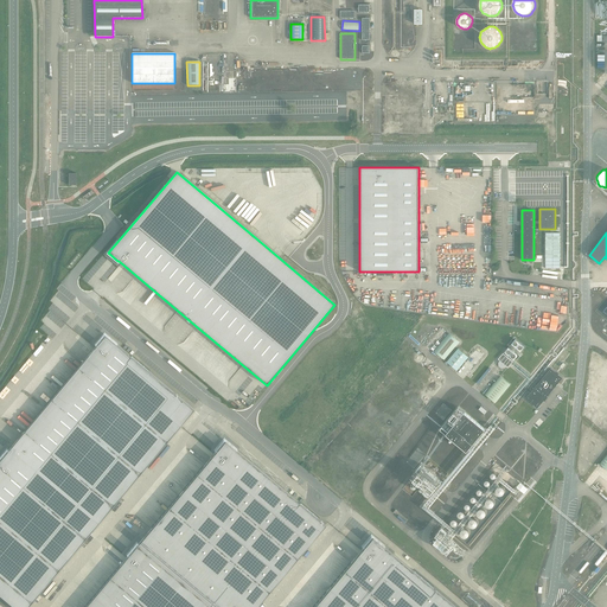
[(518,320),(518,326),(549,331),(549,327),(544,327),(544,324),(518,320)]
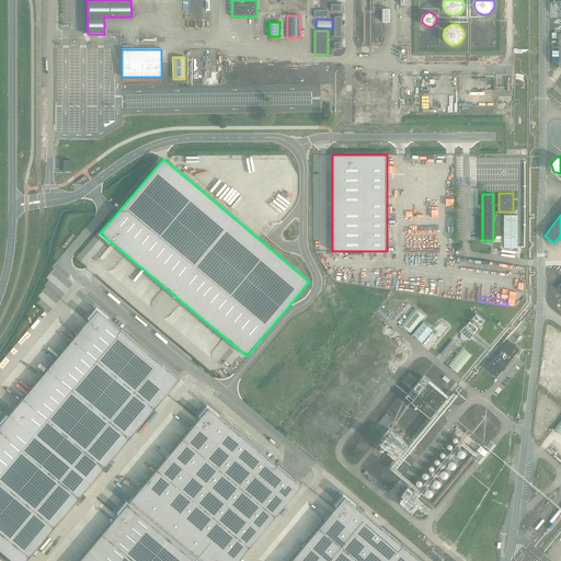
[(425,317),(415,308),(401,324),(411,333),(425,317)]
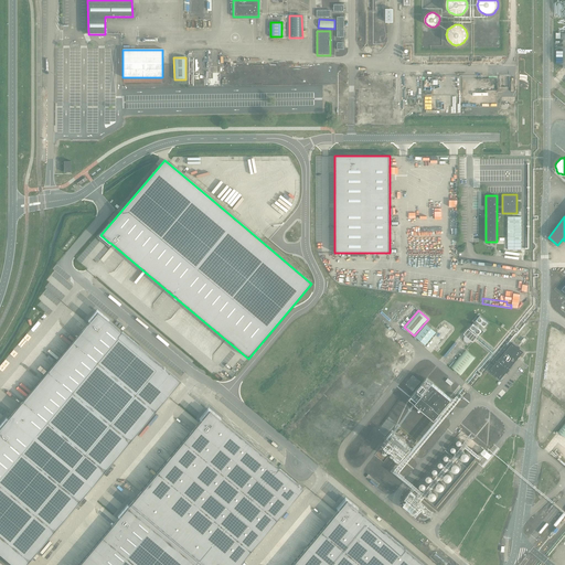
[(0,554),(12,564),(25,564),(100,477),(168,396),(180,382),(97,311),(89,320),(91,321),(88,324),(18,407),(7,420),(7,419),(0,427),(0,554)]
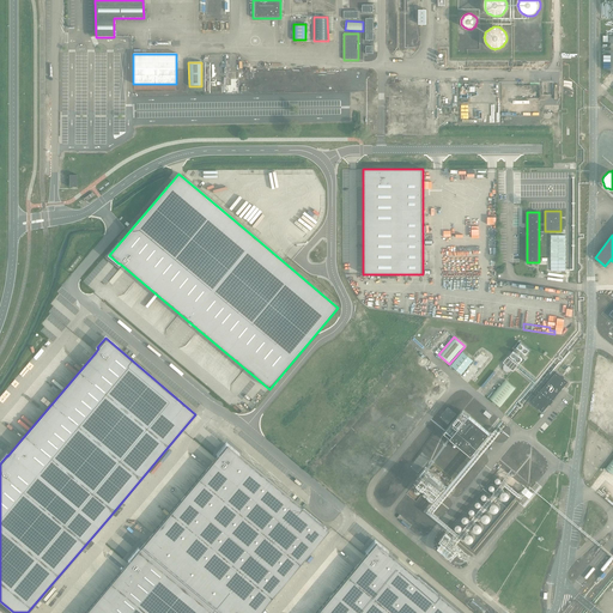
[(517,365),(529,351),(521,343),(508,357),(503,363),(513,371),(517,365)]
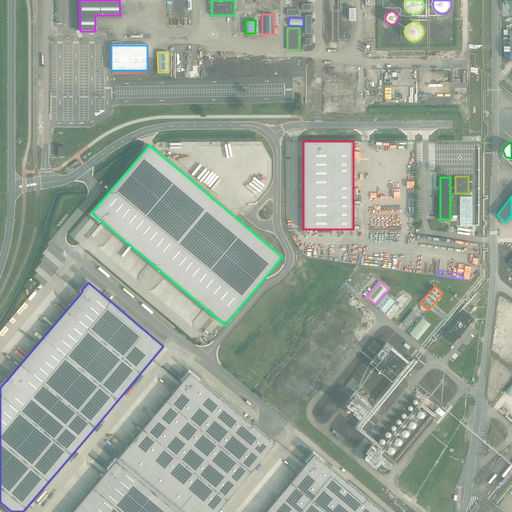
[(387,314),(396,303),(388,295),(378,307),(387,314)]
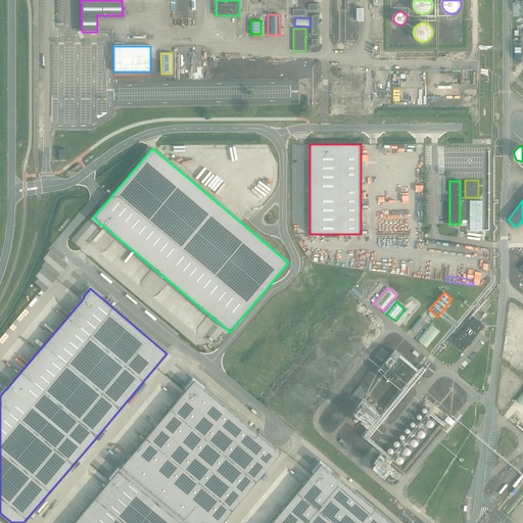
[(474,318),(453,343),(463,351),(484,326),(474,318)]
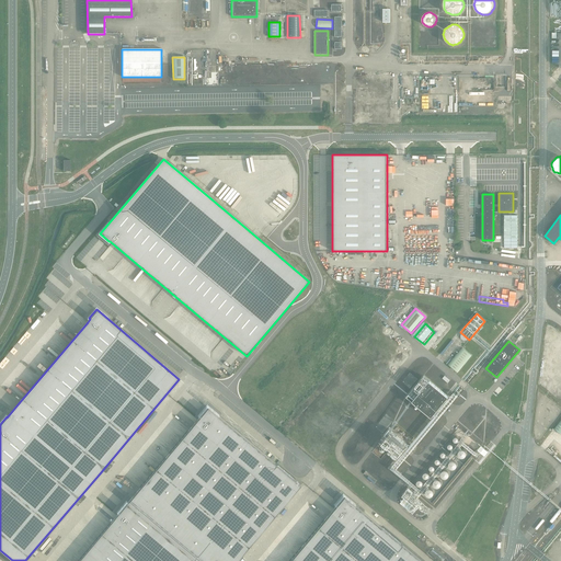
[(457,373),(471,356),(462,347),(448,365),(457,373)]
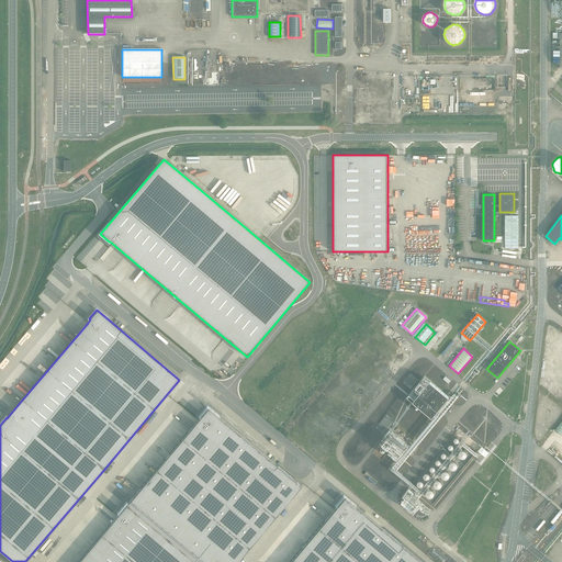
[(407,397),(433,418),(449,397),(425,377),(407,397)]
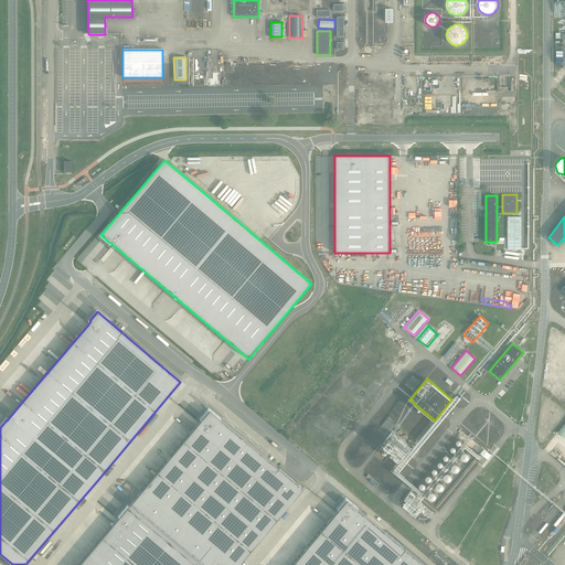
[(113,525),(80,564),(238,564),(302,489),(209,411),(202,419),(200,423),(130,505),(121,516),(120,515),(113,525)]
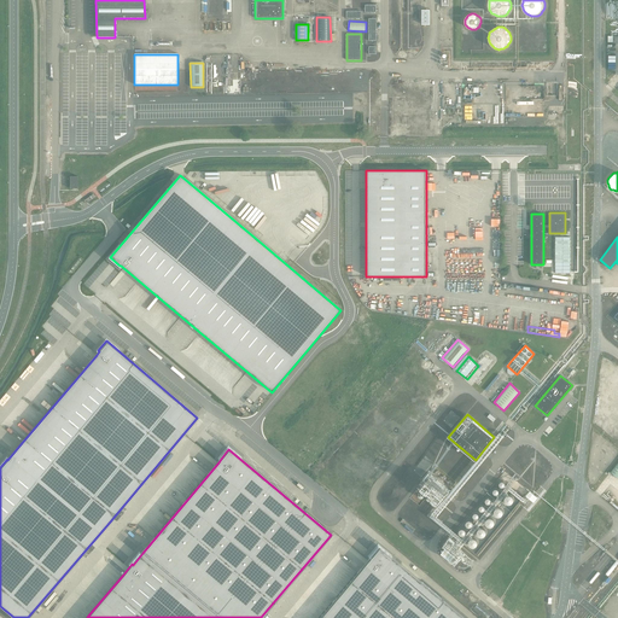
[(505,490),(505,488),(503,487),(502,485),(501,484),(500,484),(499,485),(496,487),(495,488),(495,489),(495,491),(496,493),(497,494),(500,495),(502,495),(502,494),(503,494),(505,491),(505,490)]
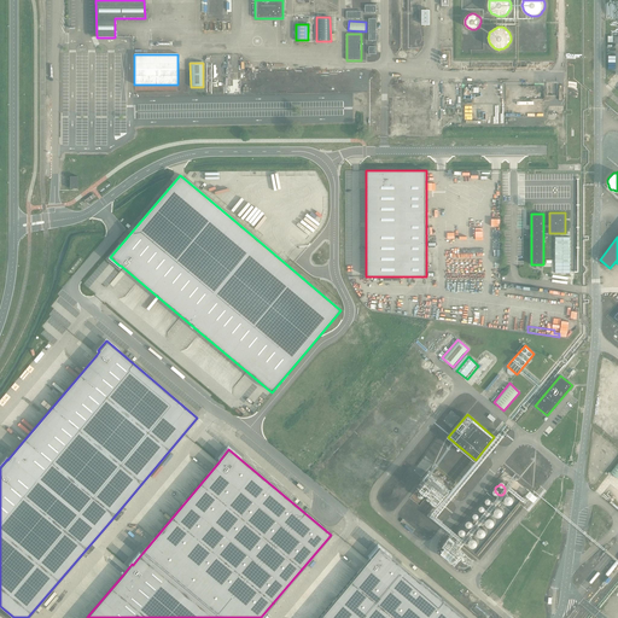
[(490,507),(490,506),(490,505),(489,503),(488,502),(485,501),(484,501),(483,502),(482,502),(481,505),(481,506),(481,508),(482,509),(484,511),(485,512),(488,511),(489,509),(490,508),(490,507)]
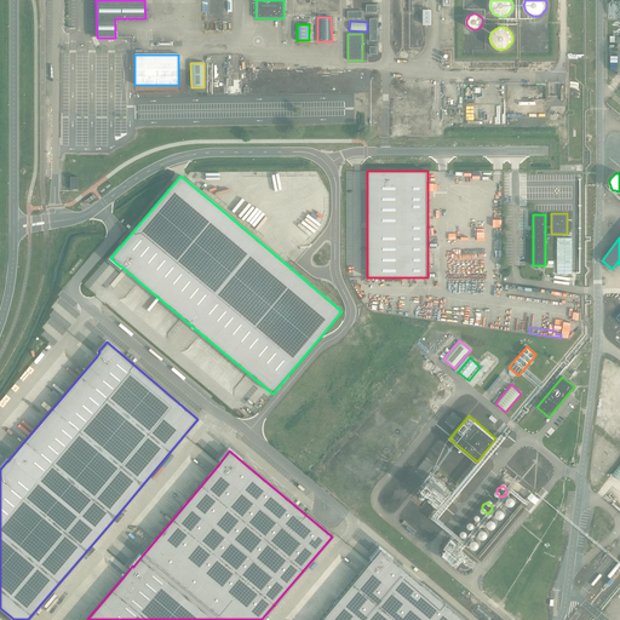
[(512,510),(512,507),(511,506),(510,505),(507,505),(506,505),(505,505),(504,506),(503,507),(503,510),(503,511),(504,514),(505,515),(506,515),(507,515),(510,515),(511,514),(512,512),(512,510)]
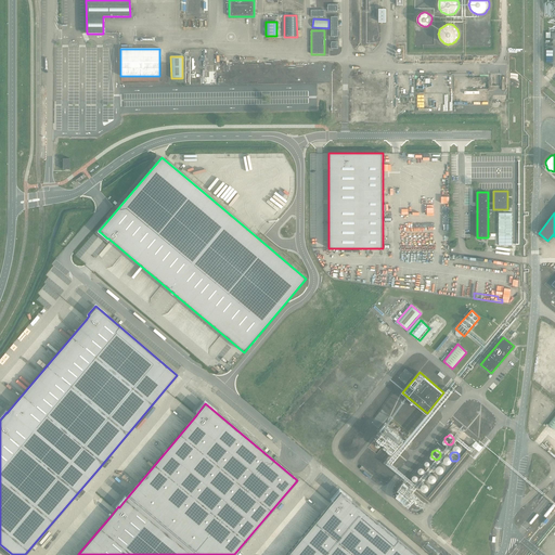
[(428,468),(428,467),(427,465),(426,464),(424,464),(423,464),(421,465),(421,466),(420,468),(420,469),(421,470),(421,472),(423,473),(424,473),(426,473),(427,473),(427,472),(428,470),(428,468)]
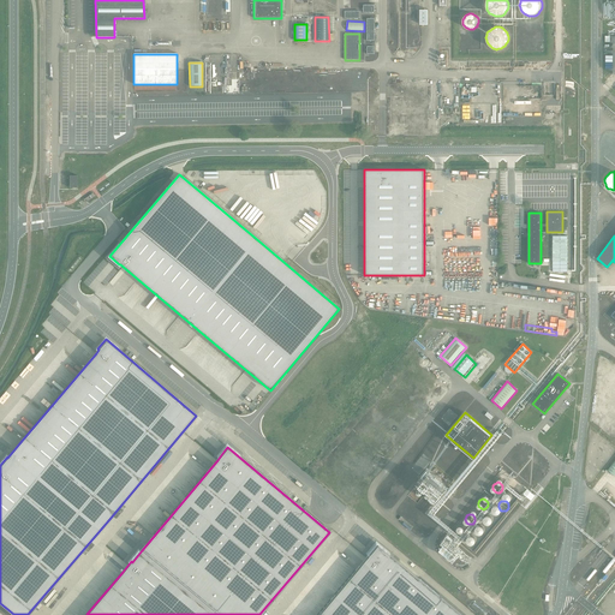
[(496,520),(496,518),(495,517),(494,515),(493,515),(491,515),(489,515),(488,517),(487,518),(487,520),(487,521),(488,524),(489,524),(490,525),(493,525),(494,524),(495,524),(496,521),(496,520)]
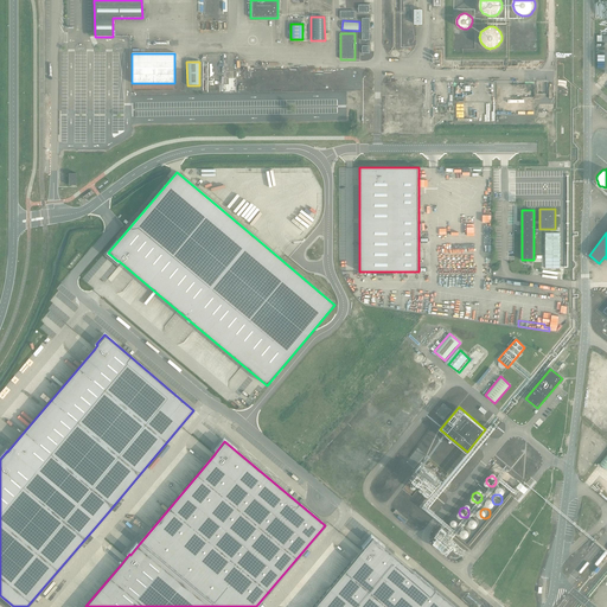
[(459,526),(458,525),(457,523),(455,522),(454,522),(452,522),(451,523),(449,525),(448,526),(449,528),(449,530),(451,531),(452,531),(454,531),(455,531),(457,530),(458,529),(459,526)]
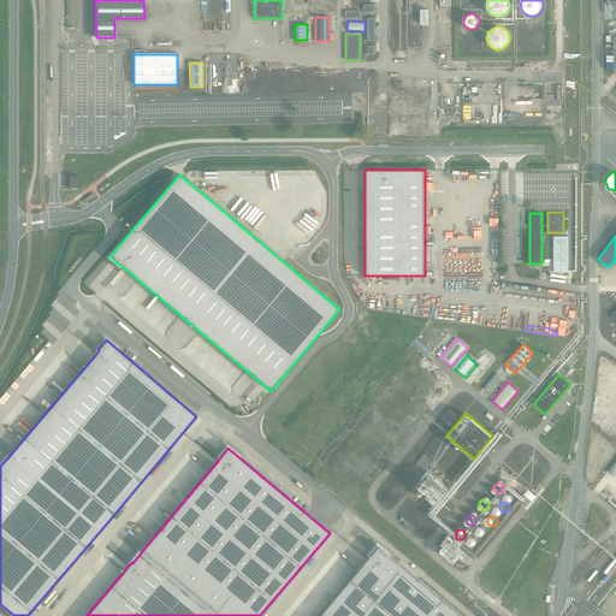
[(485,537),(485,534),(484,533),(481,532),(480,532),(478,532),(477,533),(475,534),(475,537),(475,538),(477,540),(478,540),(479,542),(480,542),(481,542),(484,540),(485,539),(485,537)]
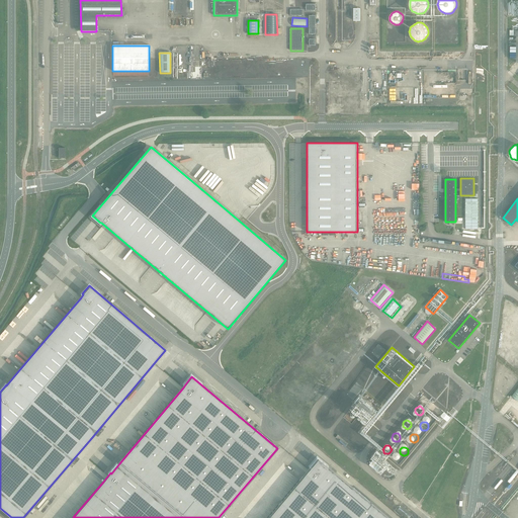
[(399,462),(398,460),(397,459),(397,458),(396,458),(394,457),(393,458),(392,458),(391,459),(390,460),(389,462),(390,463),(390,464),(391,465),(392,466),(394,467),(395,467),(396,466),(397,466),(398,464),(399,462)]
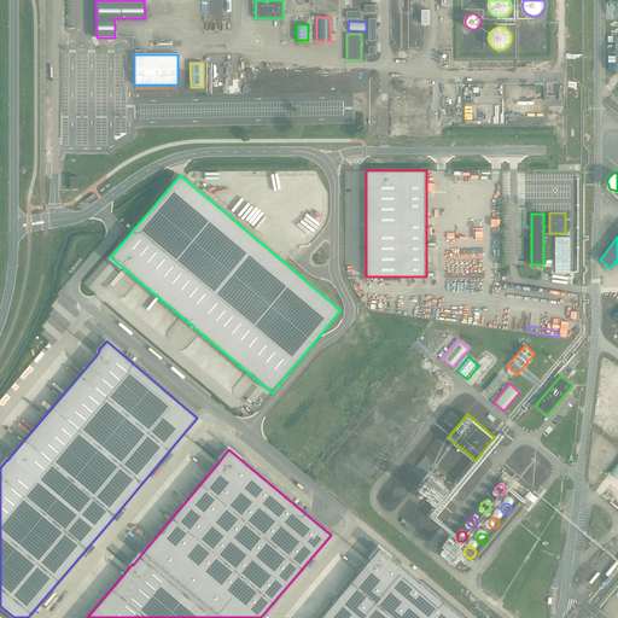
[(462,617),(378,547),(369,557),(371,558),(368,560),(319,617),(462,617)]
